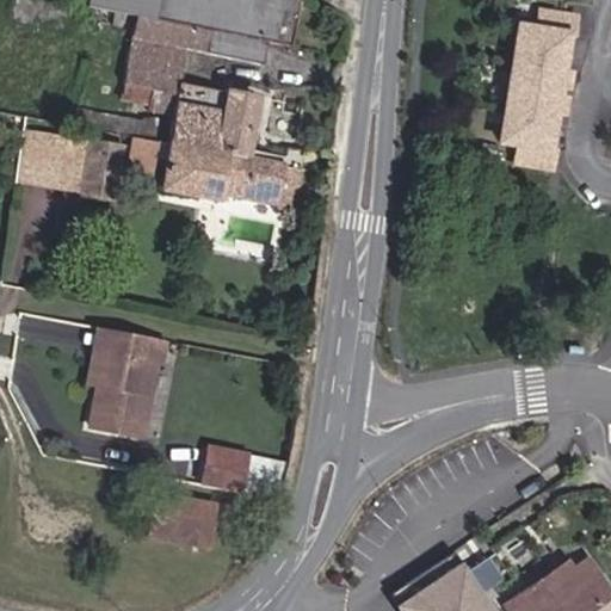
[(85,0),(85,6),(135,17),(153,20),(156,0),(85,0)]
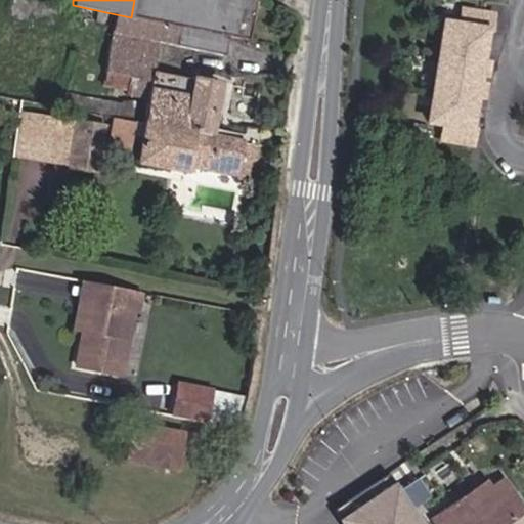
[(192,29),(198,0),(134,0),(131,17),(192,29)]
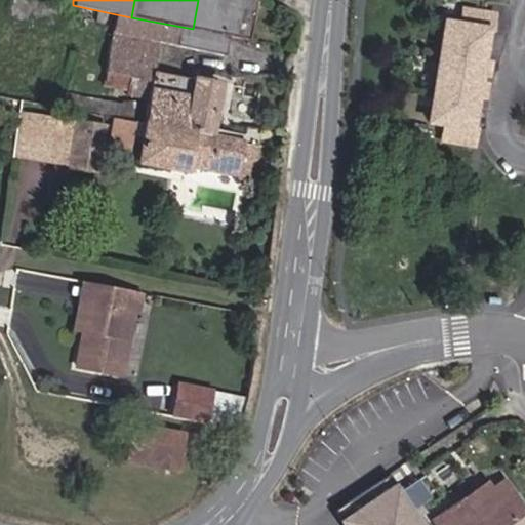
[(198,0),(193,29),(230,36),(251,40),(257,0),(198,0)]
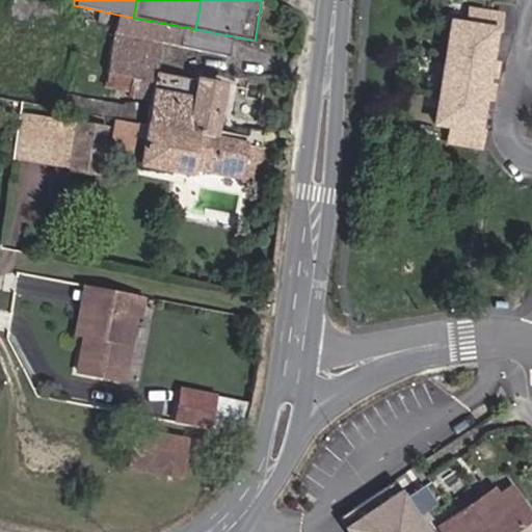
[(487,61),(491,32),(497,32),(500,16),(469,11),(466,26),(450,24),(445,55),(487,61)]
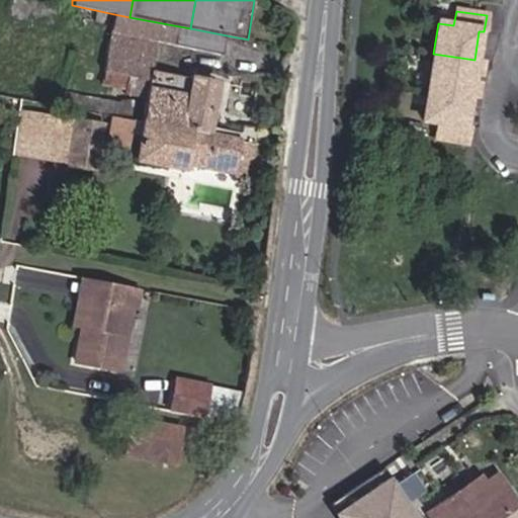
[(227,35),(190,28),(130,17),(114,14),(100,86),(147,95),(142,122),(208,135),(218,83),(152,71),(157,42),(223,56),(227,35)]
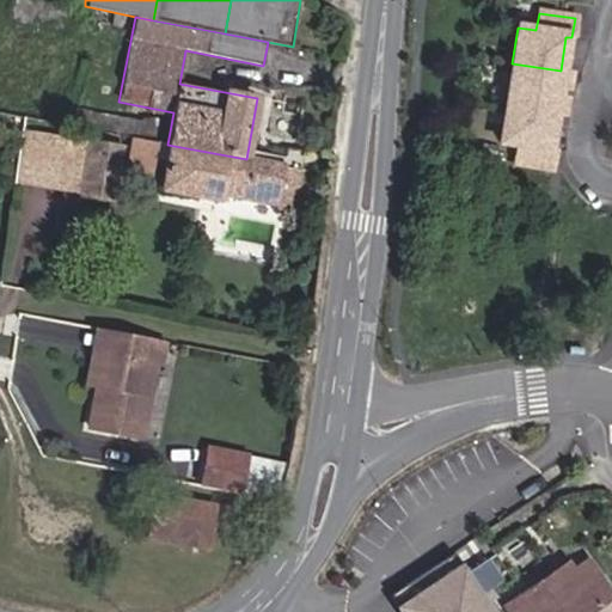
[(565,91),(569,72),(561,71),(512,63),(505,106),(554,115),(562,117),(564,98),(556,96),(557,90),(565,91)]
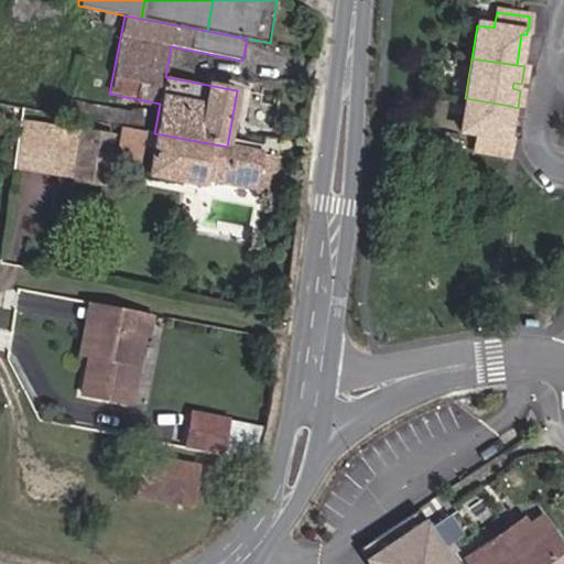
[(505,138),(510,106),(465,98),(461,131),(477,134),(475,151),(507,155),(510,138),(505,138)]
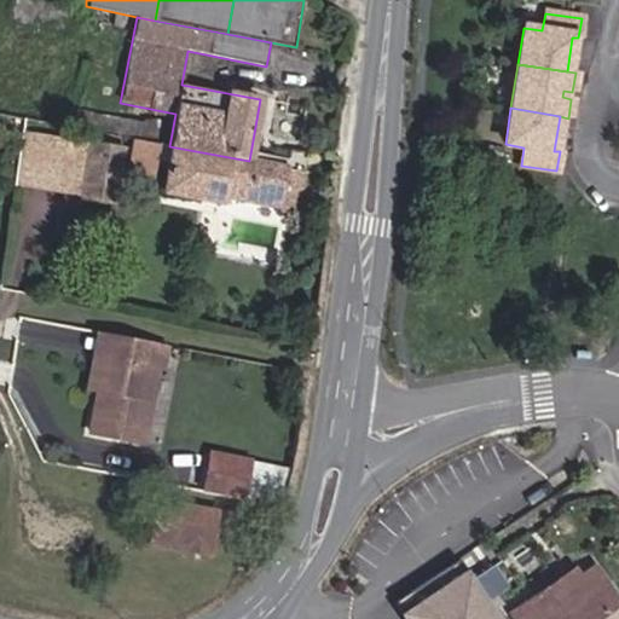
[(79,196),(87,142),(24,132),(16,186),(79,196)]
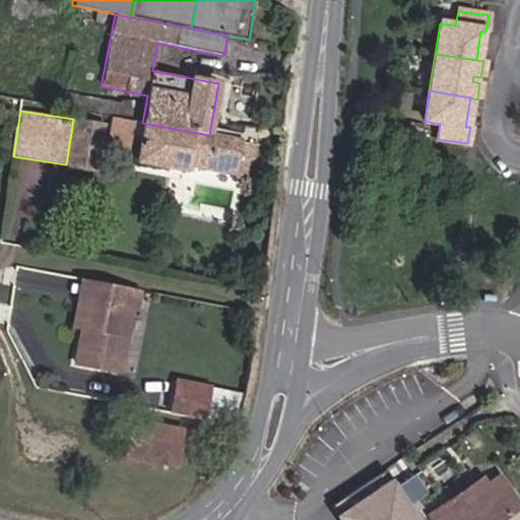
[(99,173),(107,123),(73,118),(73,119),(66,165),(65,167),(99,173)]
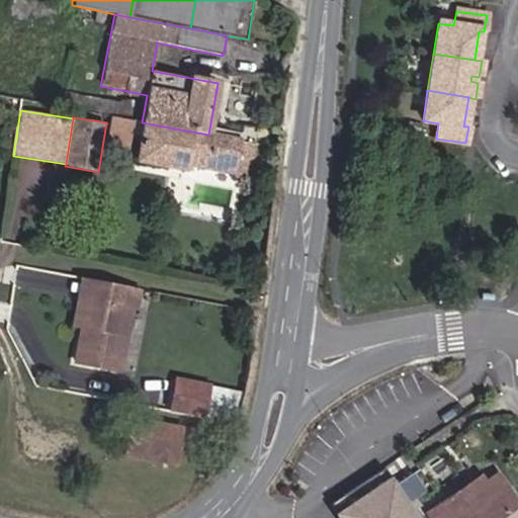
[(249,175),(255,144),(208,135),(142,122),(113,117),(108,144),(127,148),(130,133),(140,134),(135,161),(183,170),(184,163),(249,175)]
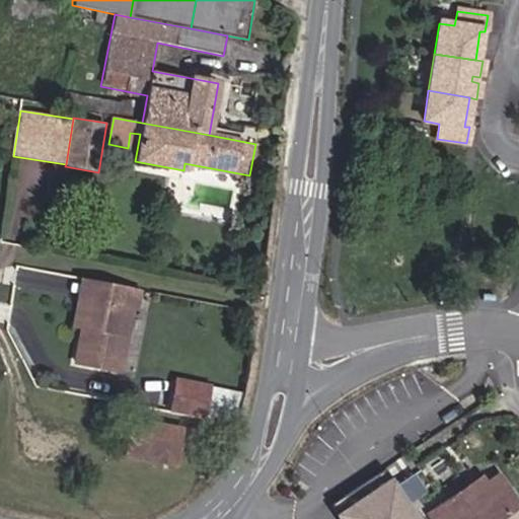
[(91,300),(95,281),(81,279),(72,325),(80,327),(85,299),(91,300)]
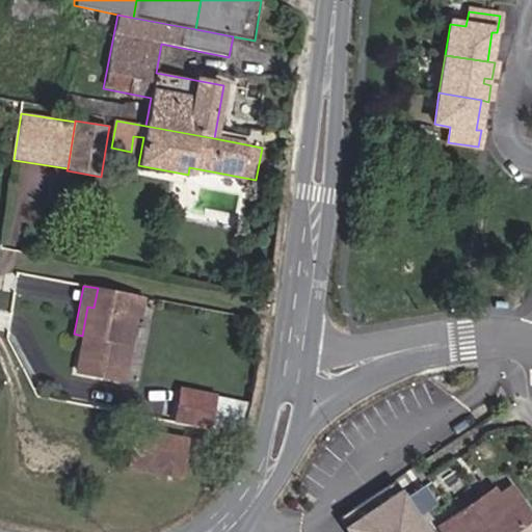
[(123,380),(135,314),(139,315),(142,297),(98,288),(94,308),(87,307),(82,336),(75,371),(123,380)]
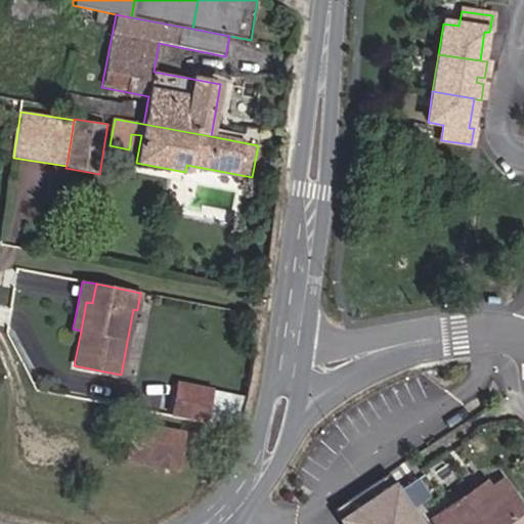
[(205,424),(211,391),(178,385),(172,418),(205,424)]
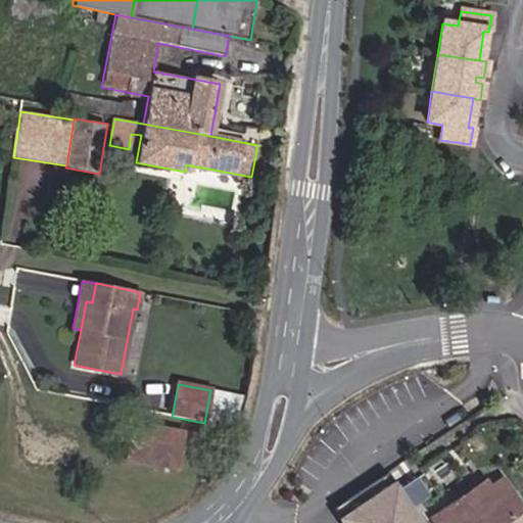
[(238,429),(246,396),(210,390),(204,423),(238,429)]
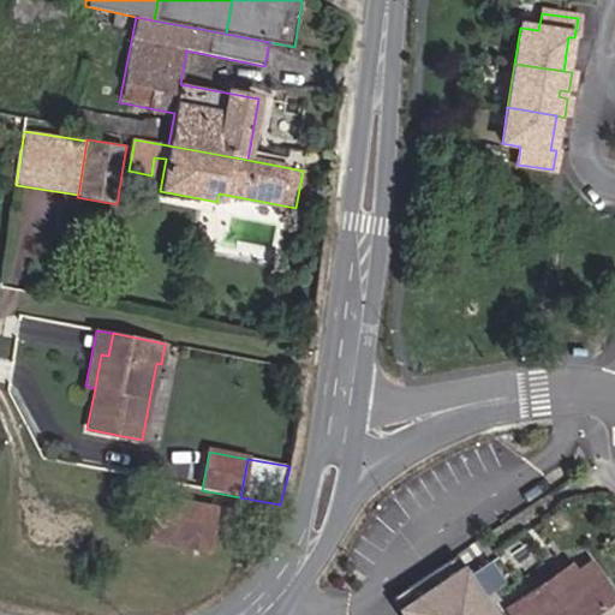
[(210,543),(218,508),(156,496),(148,541),(181,548),(183,538),(210,543)]
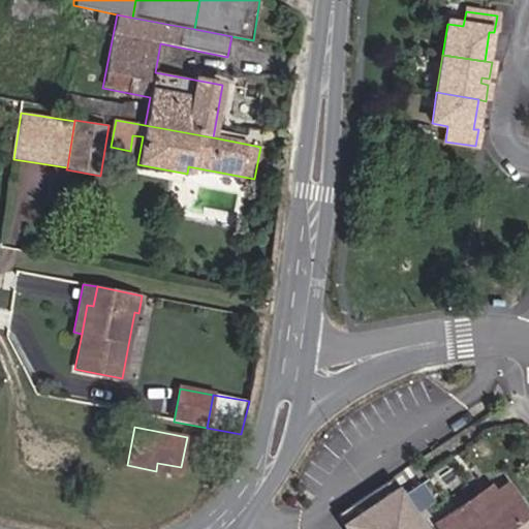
[(179,475),(181,467),(157,463),(156,471),(179,475)]
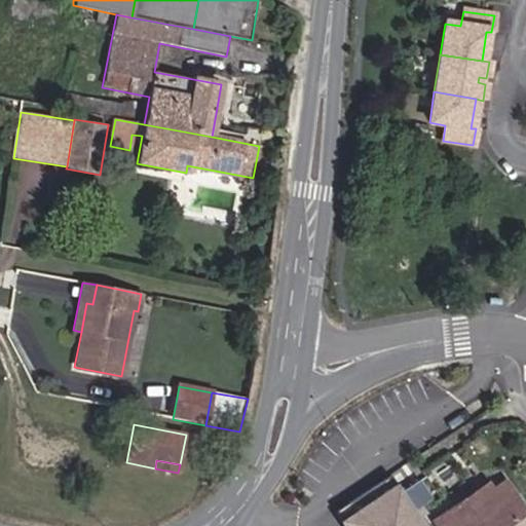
[(388,477),(334,512),(343,525),(421,525),(415,516),(400,493),(388,477)]
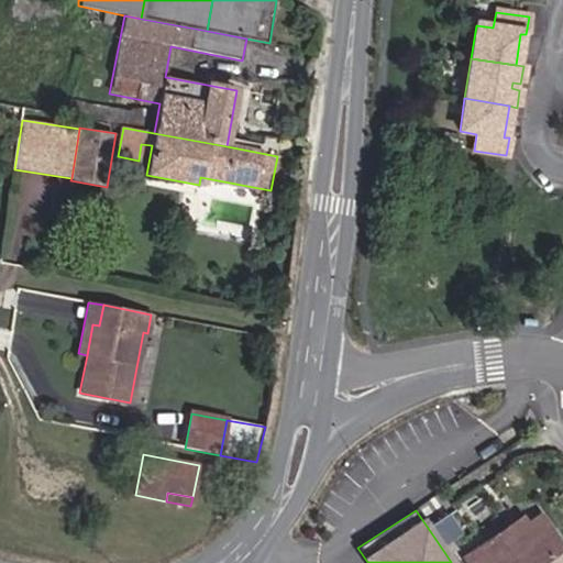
[(461,534),(448,516),(428,528),(444,552),(450,549),(446,544),(461,534)]
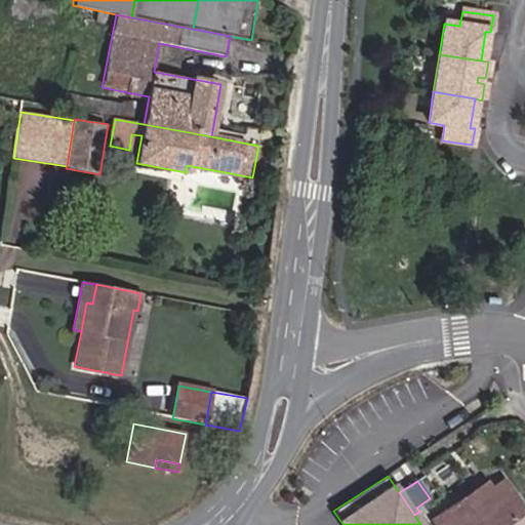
[(436,524),(503,524),(524,512),(503,482),(490,490),(478,499),(473,493),(433,520),(436,524)]
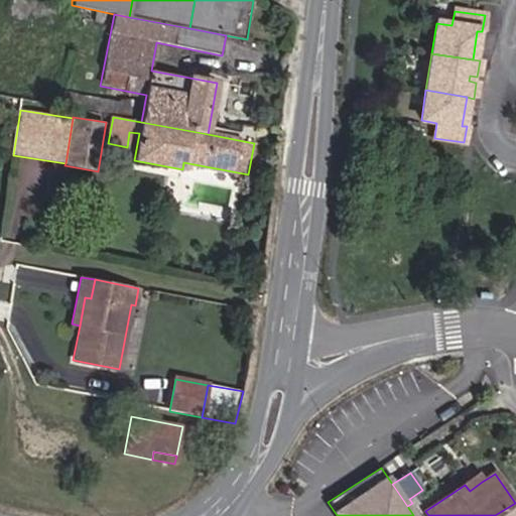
[(482,482),(477,476),(465,485),(470,491),(482,482)]
